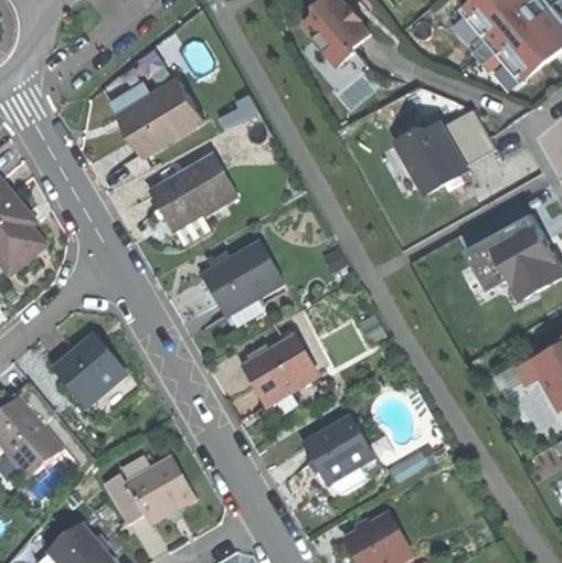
[(318,9),(301,22),(337,65),(354,51),(351,46),(360,40),(370,32),(347,3),(346,4),(342,0),(319,0),(315,4),(318,9)]
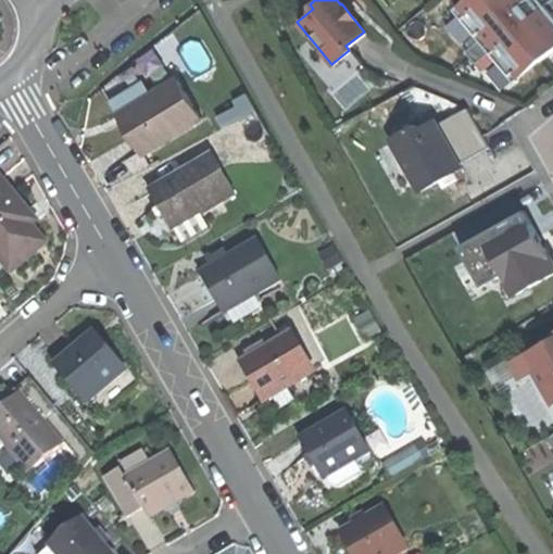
[(454,5),(452,7),(478,38),(488,50),(513,80),(515,79),(513,76),(537,57),(539,60),(552,47),(552,13),(549,9),(543,2),(541,0),(466,0),(456,9),(454,5)]
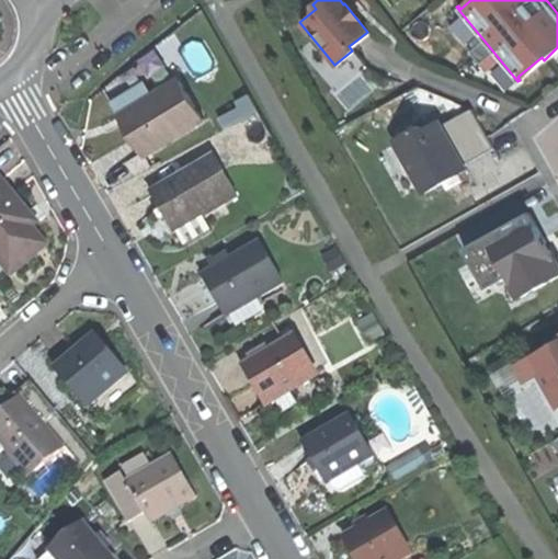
[(550,0),(548,2),(554,9),(557,4),(557,0),(550,0)]
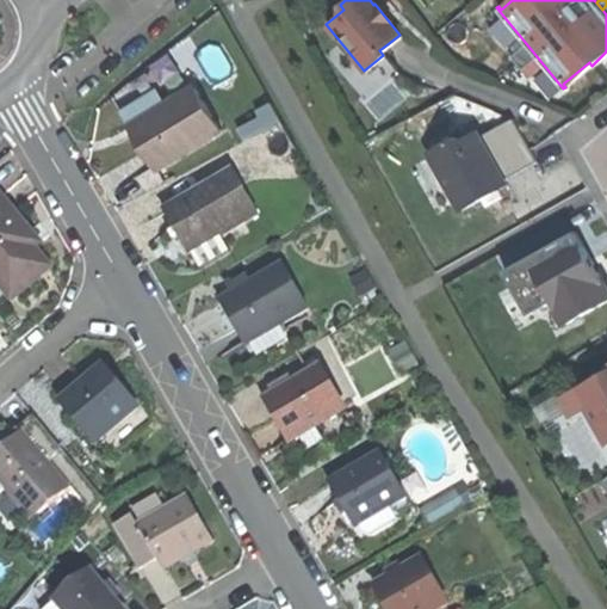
[(519,68),(536,55),(525,42),(509,55),(519,68)]
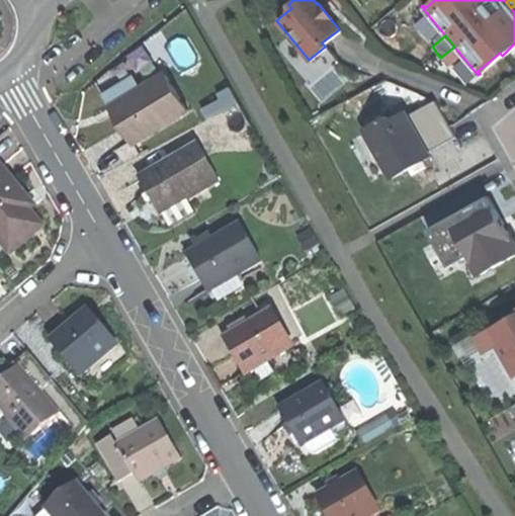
[(120,123),(131,141),(185,107),(163,70),(139,84),(132,73),(101,91),(108,103),(138,85),(142,92),(112,109),(120,123)]
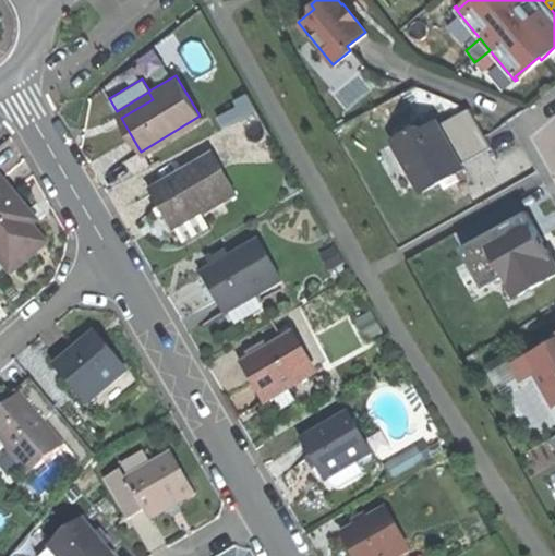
[(117,111),(121,118),(153,99),(148,92),(117,111)]
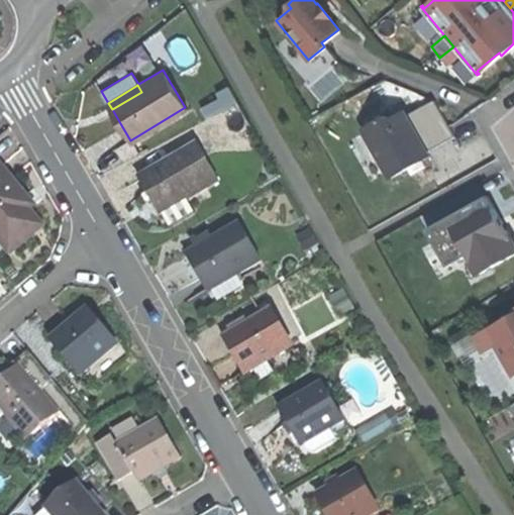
[(228,85),(217,91),(224,105),(235,98),(228,85)]
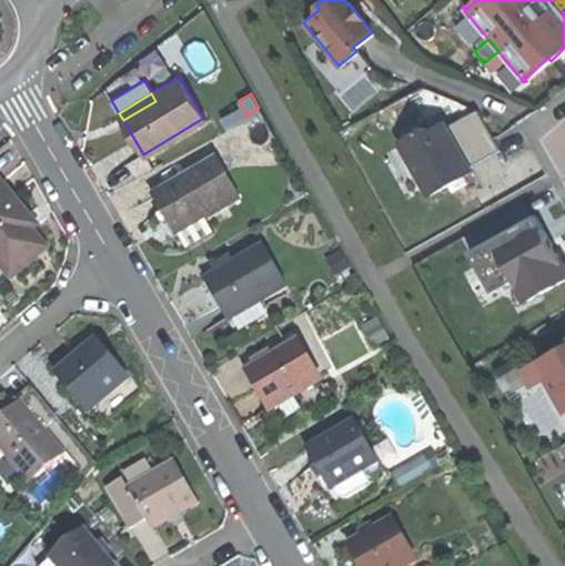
[(457,150),(441,121),(422,131),(420,127),(396,140),(427,194),(470,170),(457,150)]
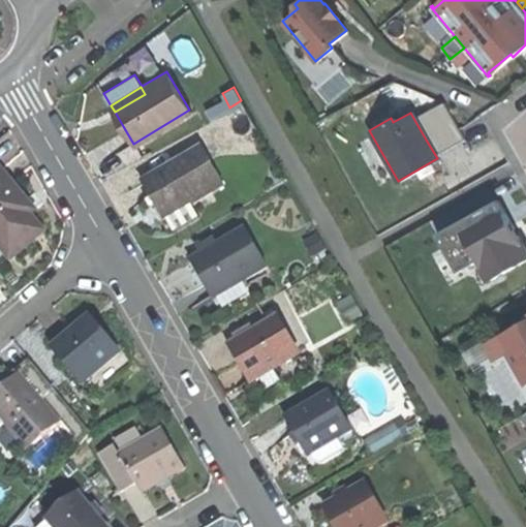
[(200,148),(142,184),(150,198),(163,221),(165,220),(191,204),(222,185),(200,148)]
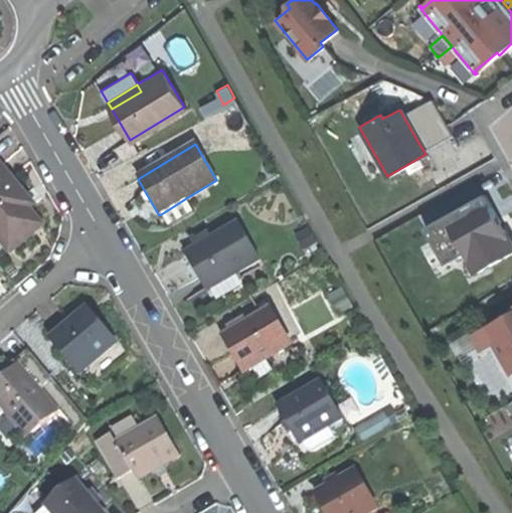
[(0,240),(8,249),(39,222),(26,207),(23,203),(19,198),(24,194),(0,166),(0,240)]
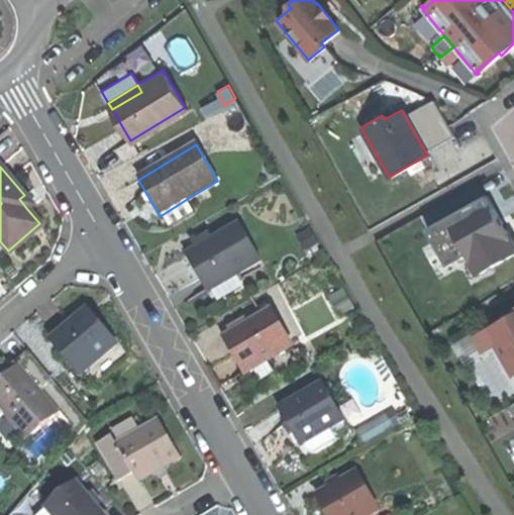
[(487,194),(429,225),(449,262),(468,251),(479,272),(513,251),(513,242),(500,217),(487,194)]
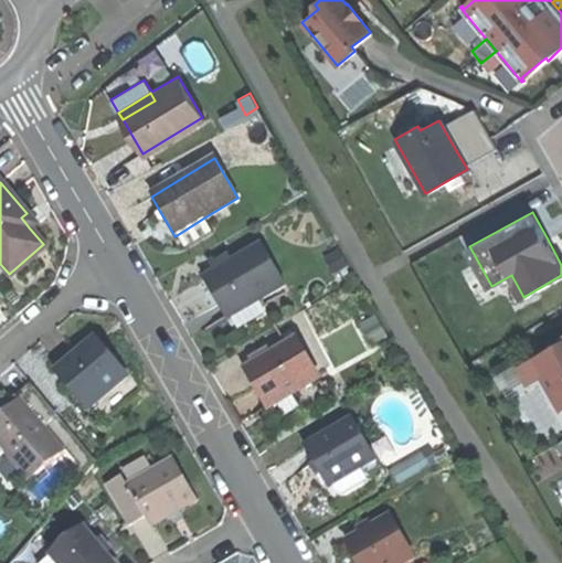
[(34,222),(27,213),(21,218),(25,223),(29,227),(34,222)]
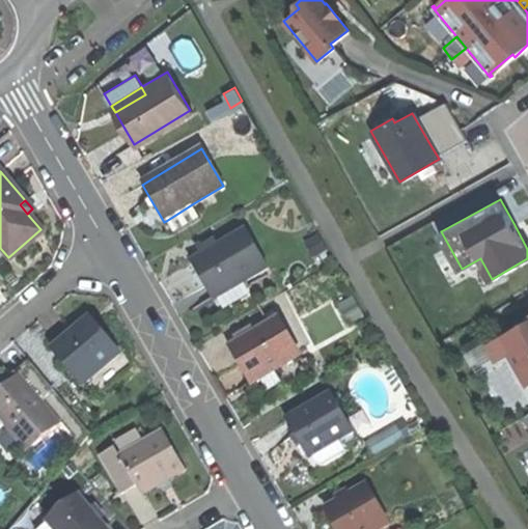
[(200,219),(192,204),(166,221),(174,234),(200,219)]
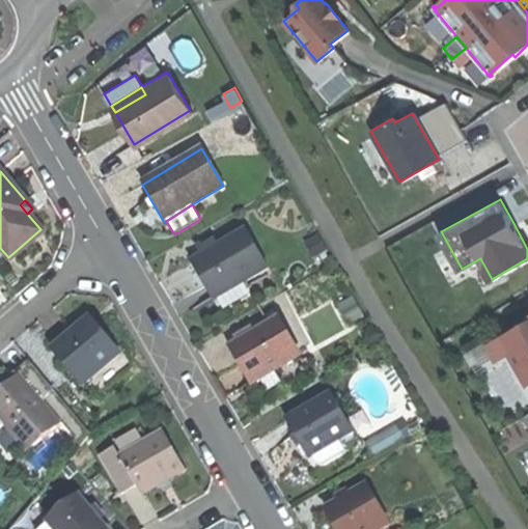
[(265,266),(244,228),(189,260),(200,280),(216,306),(246,288),(241,280),(265,266)]
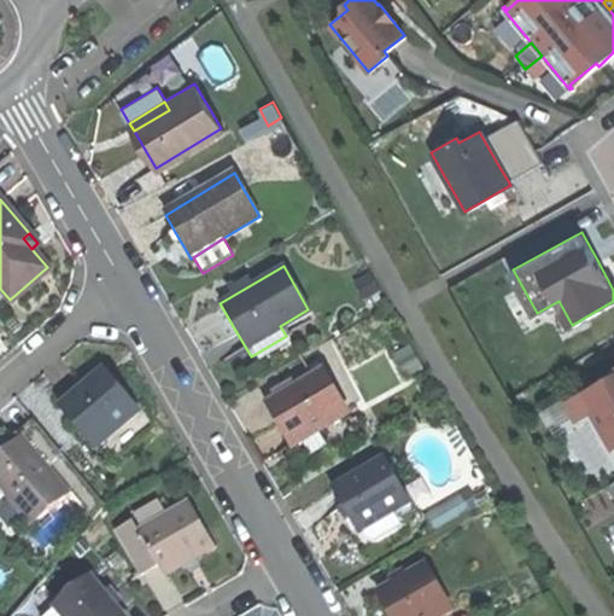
[(100,366),(95,371),(116,394),(133,412),(138,407),(100,366)]
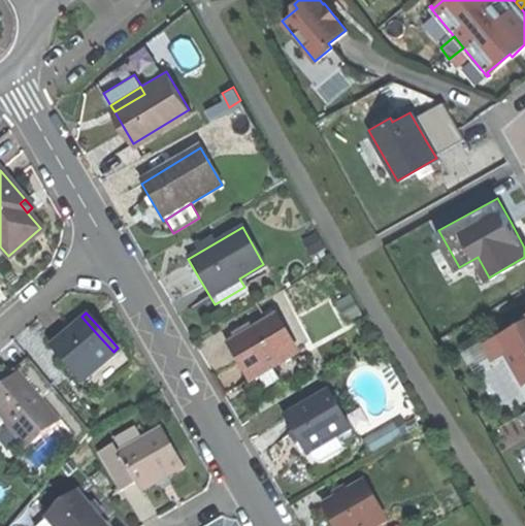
[(518,321),(495,334),(523,382),(524,381),(524,313),(516,319),(518,321)]
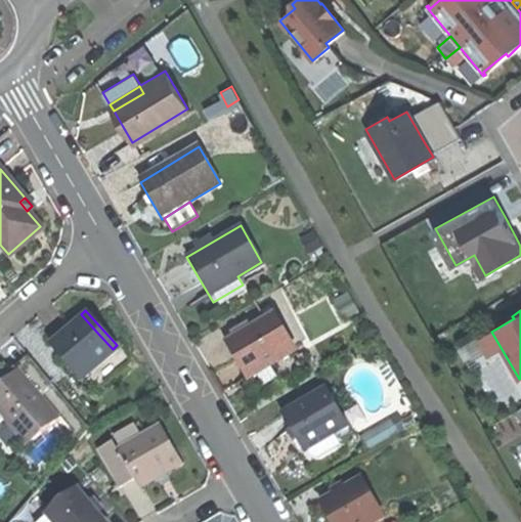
[(232,336),(225,340),(235,358),(245,375),(254,371),(262,385),(293,365),(286,351),(292,347),(271,312),(249,325),(232,336)]
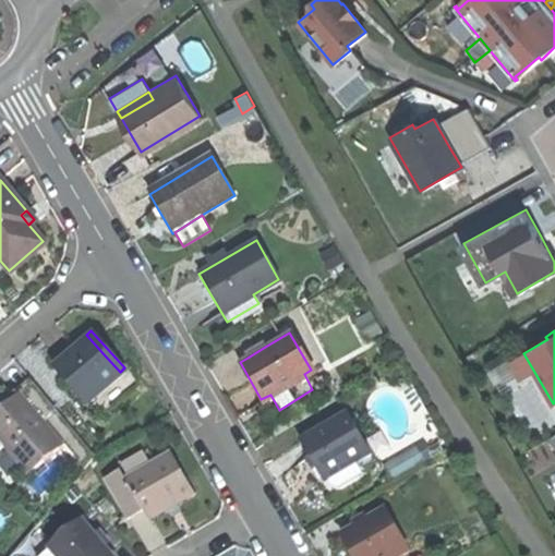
[(85,403),(120,372),(105,355),(86,335),(51,366),(85,403)]
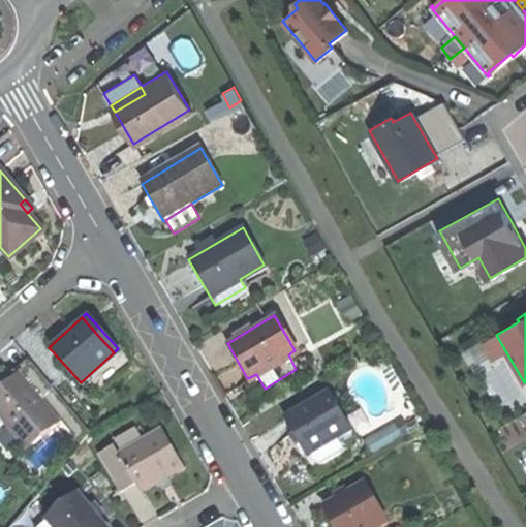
[(233,335),(235,339),(251,329),(249,326),(233,335)]
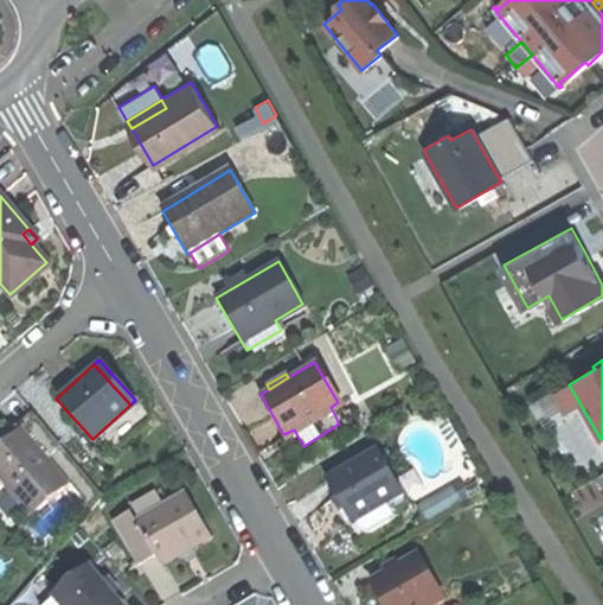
[(68,482),(23,427),(19,428),(13,424),(0,434),(0,486),(4,484),(30,514),(68,482)]
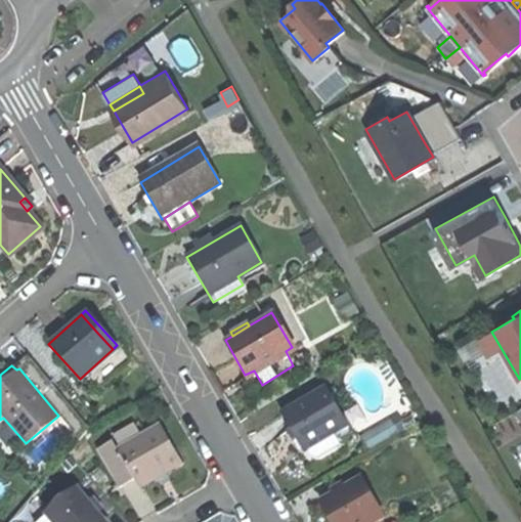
[(323,387),(281,412),(294,434),(303,451),(307,449),(310,455),(316,458),(338,444),(333,434),(346,426),(323,387)]
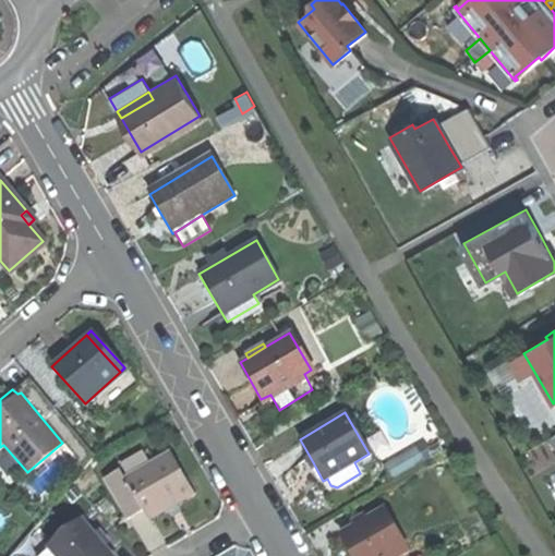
[(412,444),(384,459),(391,473),(420,458),(412,444)]
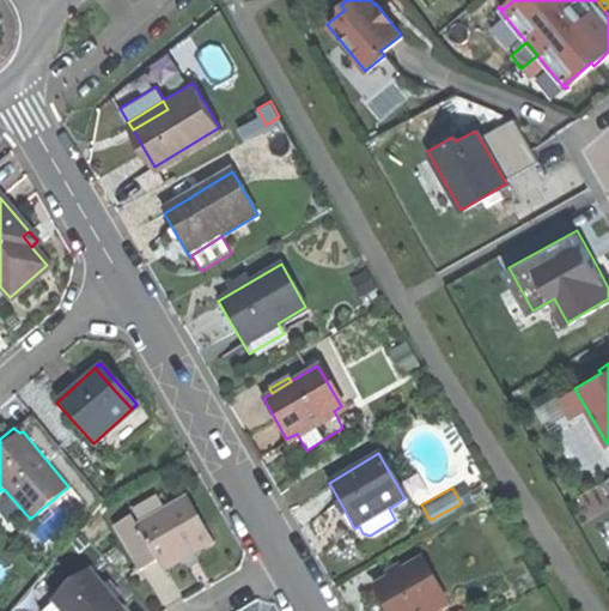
[(162,569),(212,539),(198,516),(186,495),(135,525),(129,515),(111,526),(138,570),(156,561),(162,569)]
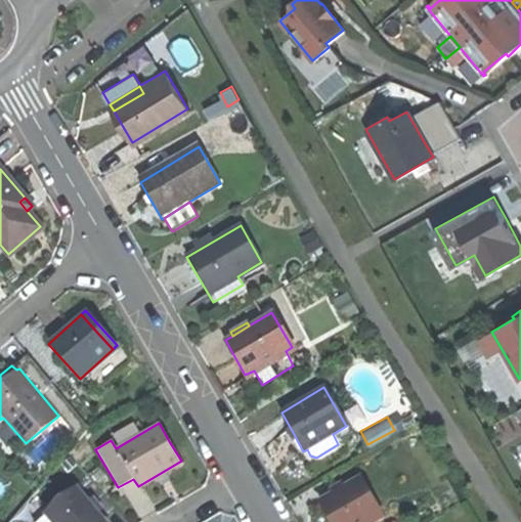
[(380,515),(359,478),(318,501),(330,521),(370,521),(380,515)]
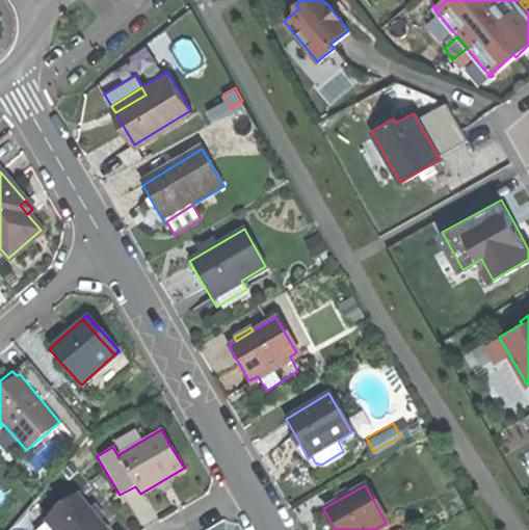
[(103,529),(75,496),(33,529),(103,529)]
